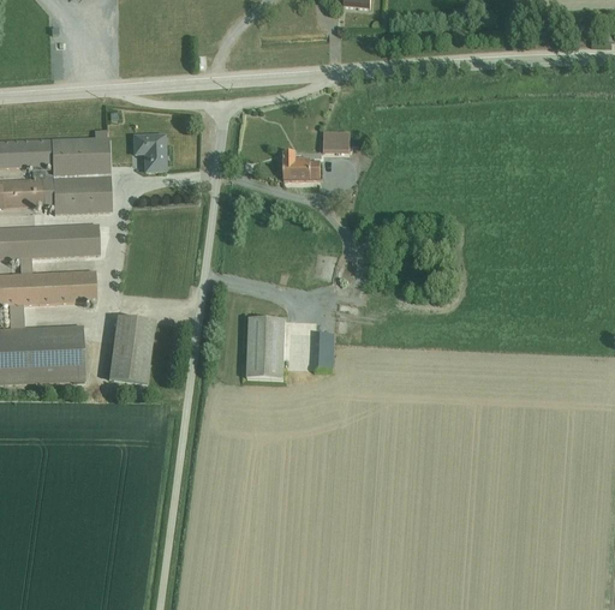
[(351,131),(324,131),(323,151),(350,153),(351,131)]
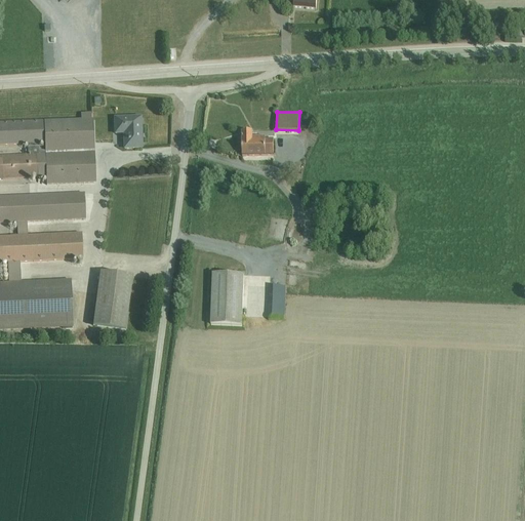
[(140,115),(115,116),(116,131),(123,131),(124,146),(142,145),(140,115)]
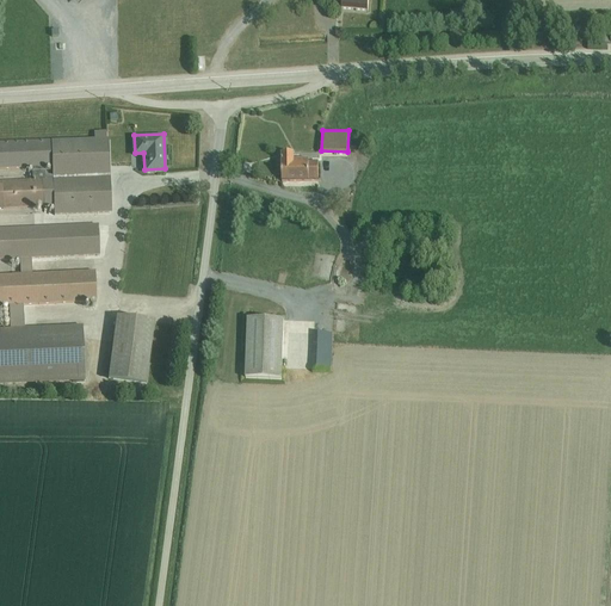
[(0,205),(55,203),(55,212),(112,209),(110,135),(106,136),(94,136),(0,140),(0,166),(26,166),(31,165),(32,165),(32,167),(32,177),(0,178),(0,205)]
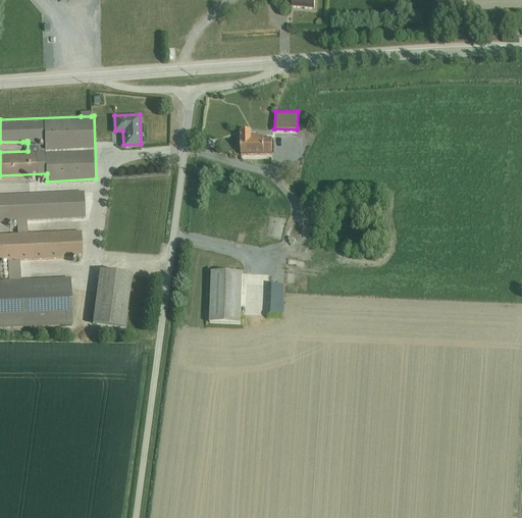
[(251,130),(241,130),(241,138),(241,152),(272,151),(272,136),(264,136),(264,134),(251,134),(251,130)]
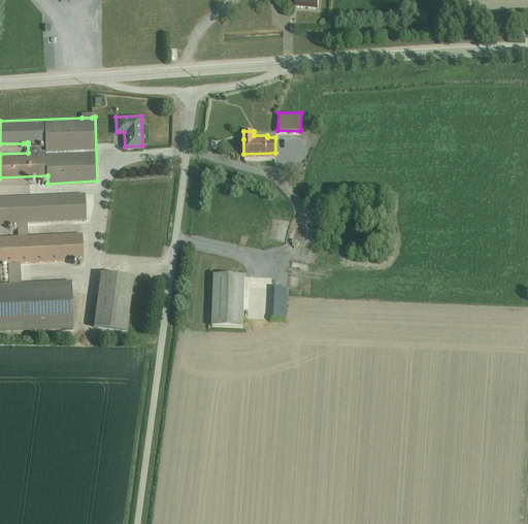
[(308,190),(303,192),(307,201),(312,199),(308,190)]
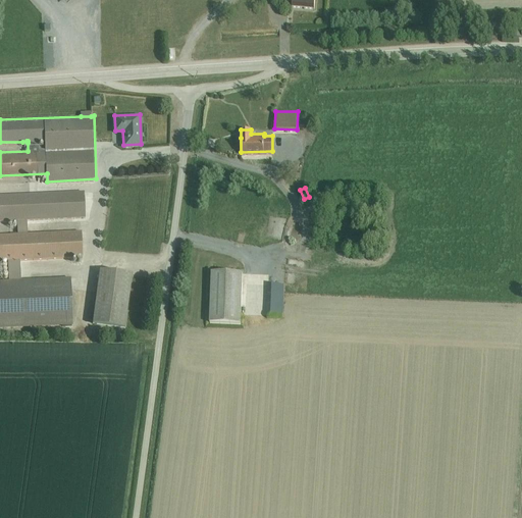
[(0,326),(72,323),(70,275),(20,277),(19,258),(82,255),(83,255),(82,229),(28,231),(27,217),(85,215),(84,189),(0,192),(0,218),(17,218),(17,231),(0,232),(0,258),(1,259),(8,258),(8,278),(1,278),(0,278),(0,326)]
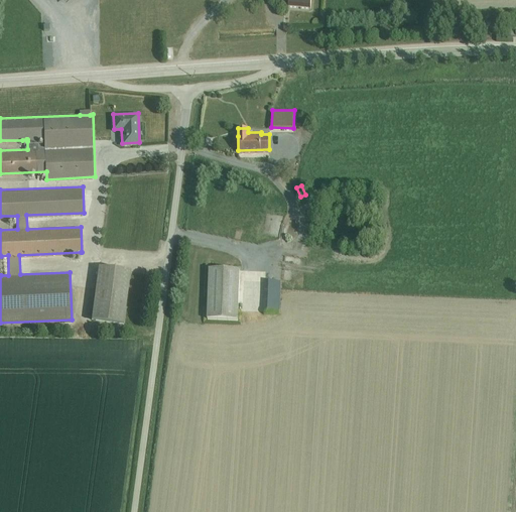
[(210,266),(208,316),(238,317),(240,267),(210,266)]
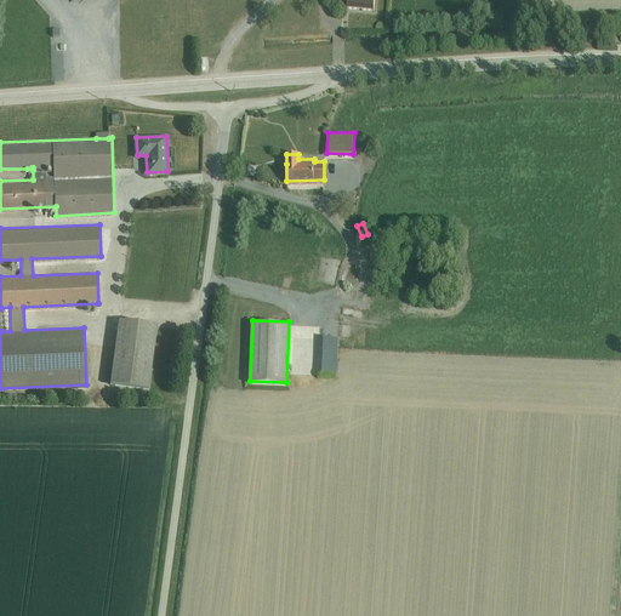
[(118,321),(110,381),(149,386),(157,326),(118,321)]
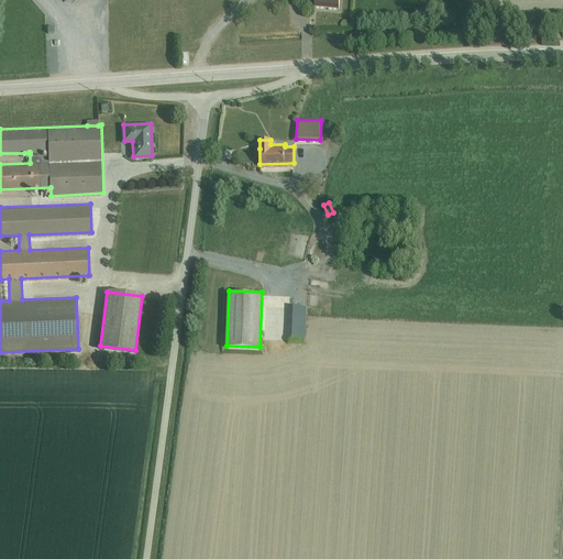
[(289,304),(288,335),(305,337),(307,304),(289,304)]
